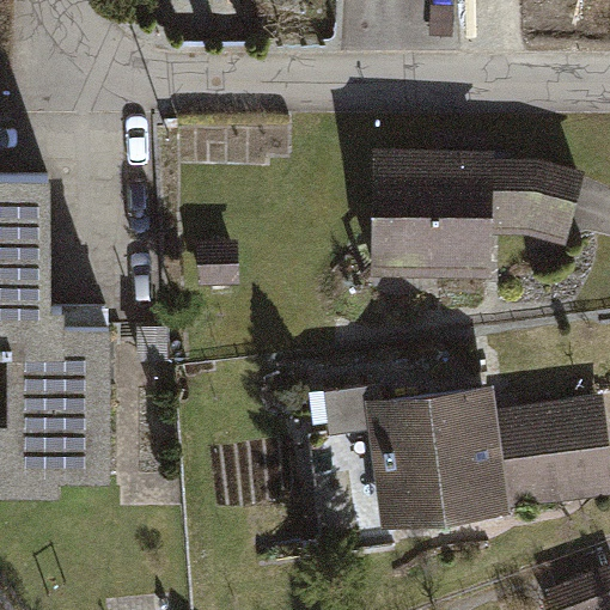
[(493,276),(494,237),(495,162),(495,151),(373,150),(371,275),(493,276)]
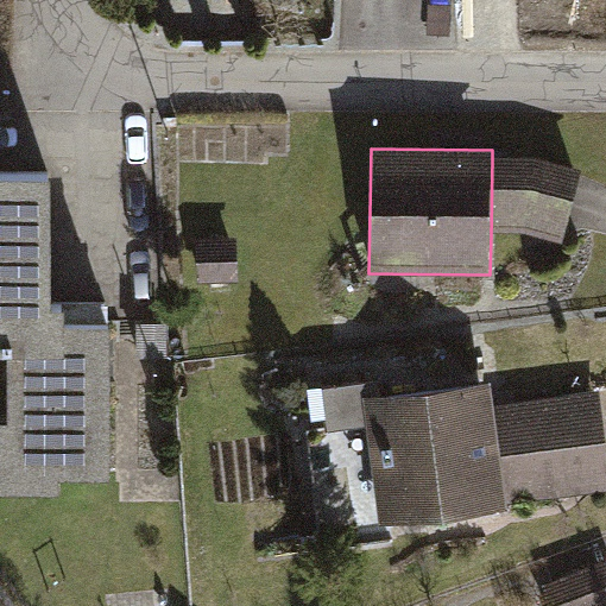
[(538,159),(492,161),(491,235),(526,233),(562,242),(581,171),(538,159)]
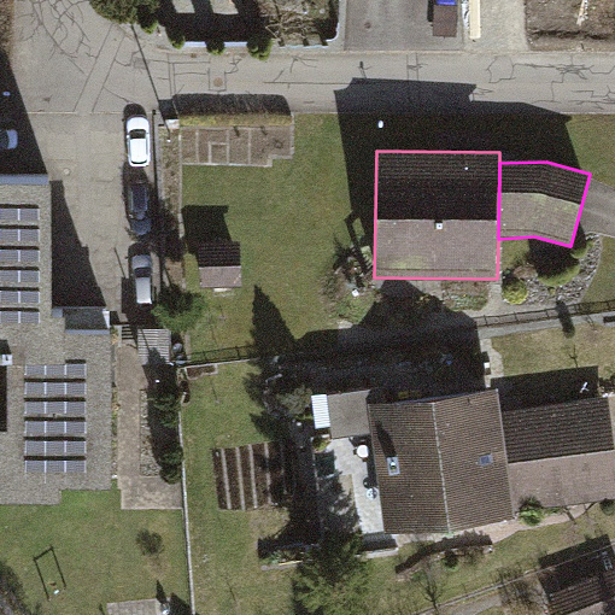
[(50,174),(0,174),(0,364),(10,364),(11,426),(0,425),(0,510),(62,510),(62,486),(116,486),(116,331),(83,332),(63,332),(63,309),(50,309),(50,174)]
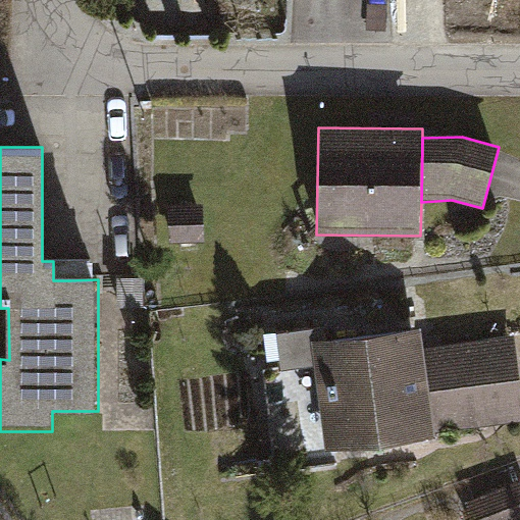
[(203,205),(167,205),(167,244),(203,243),(203,205)]
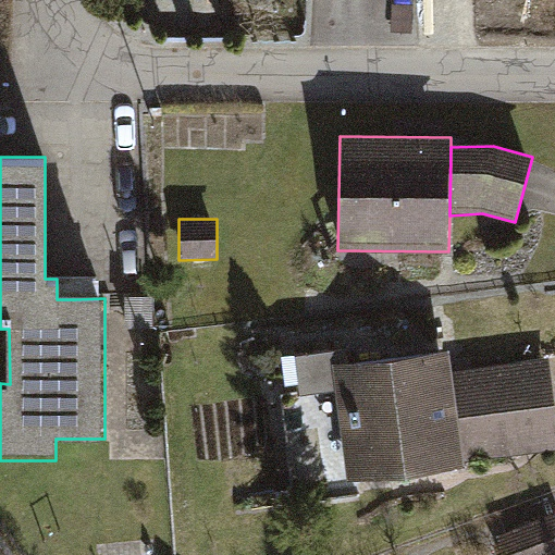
[(281,395),(292,494),(353,486),(352,475),(554,451),(554,421),(547,358),(452,369),(449,347),(345,360),(345,352),(298,357),(303,392),(281,395)]
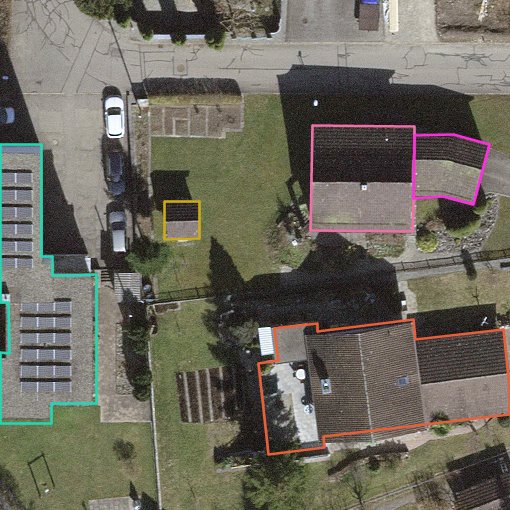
[(509,509),(509,471),(456,494),(463,509),(509,509)]
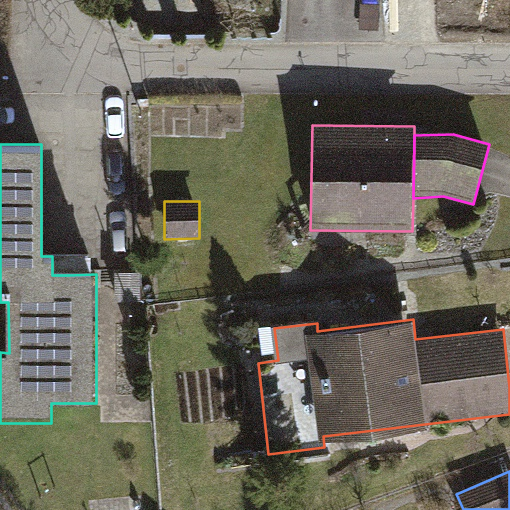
All buildings are outlined.
